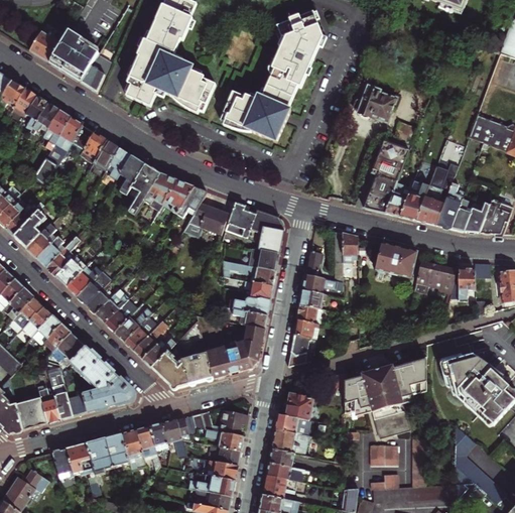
[(204,110),(216,83),(202,77),(203,75),(199,73),(189,69),(191,66),(191,63),(180,58),(168,53),(170,49),(173,50),(179,36),(182,37),(187,25),(191,17),(192,15),(189,14),(196,0),(163,0),(162,2),(161,2),(154,17),(155,18),(146,38),(143,36),(139,44),(136,51),(138,52),(130,73),(127,80),(130,81),(127,89),(125,93),(149,104),(151,99),(168,104),(198,112),(200,108),(204,110)]
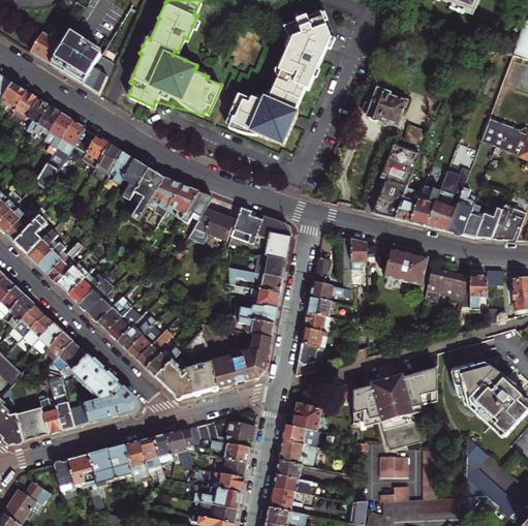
[(447,0),(454,2),(466,7),(465,10),(474,13),(479,0),(447,0)]
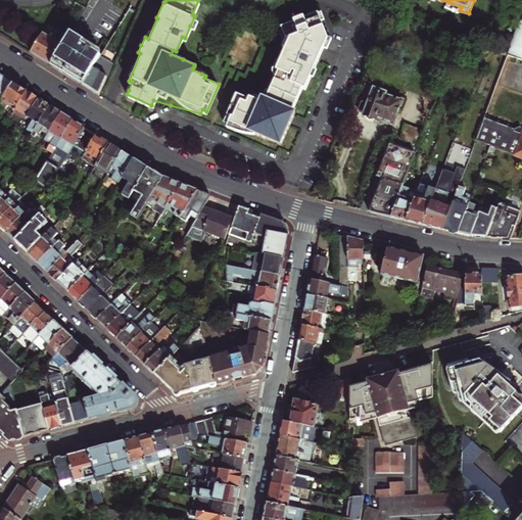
[(461,7),(448,2),(446,6),(459,11),(460,10),(461,7)]
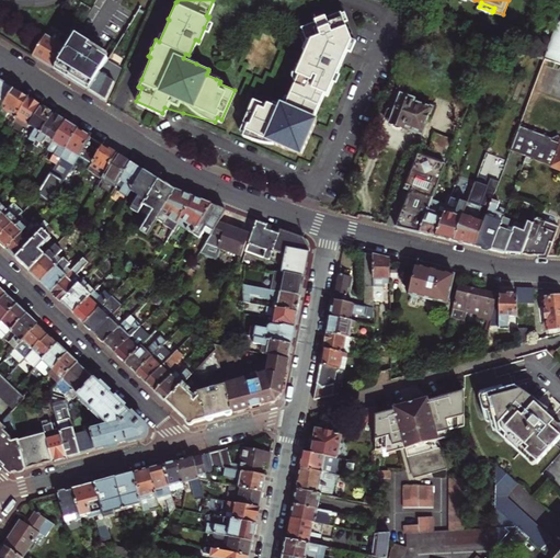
[(399,18),(406,21),(411,8),(404,4),(399,18)]
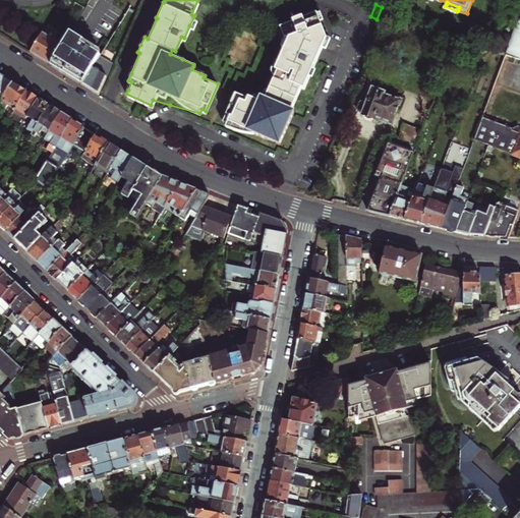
[(246,96),(234,91),(221,118),(227,121),(226,124),(244,135),(273,154),(279,140),(290,147),(333,49),(325,45),(322,44),(326,35),(319,17),(315,10),(315,8),(301,14),(293,17),(280,23),(281,26),(286,40),(284,45),(277,60),(274,67),(277,68),(274,73),(268,89),(264,96),(261,95),(260,94),(258,96),(257,99),(250,96),(247,94),(246,96)]
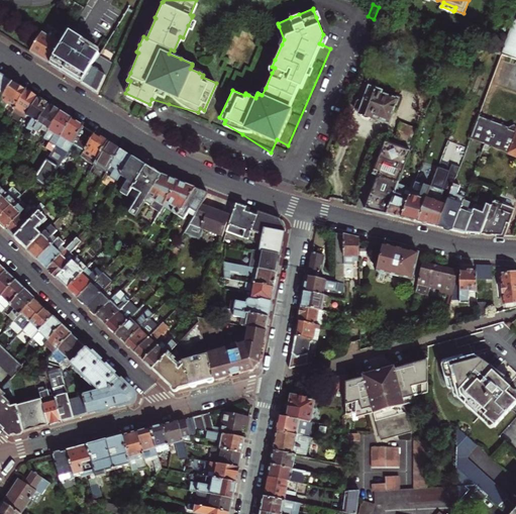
[(515,12),(505,42),(501,52),(515,57),(515,12)]
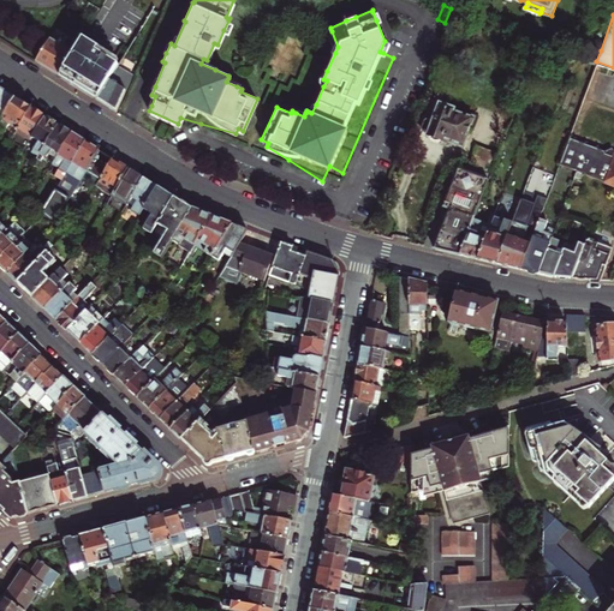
[(171,43),(174,46),(185,22),(184,21),(182,19),(171,43)]
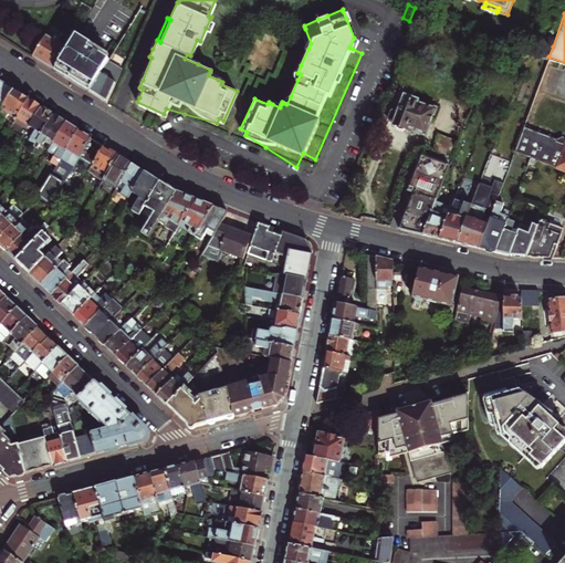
[(305,48),(309,49),(311,43),(305,29),(301,31),(306,44),(305,48)]
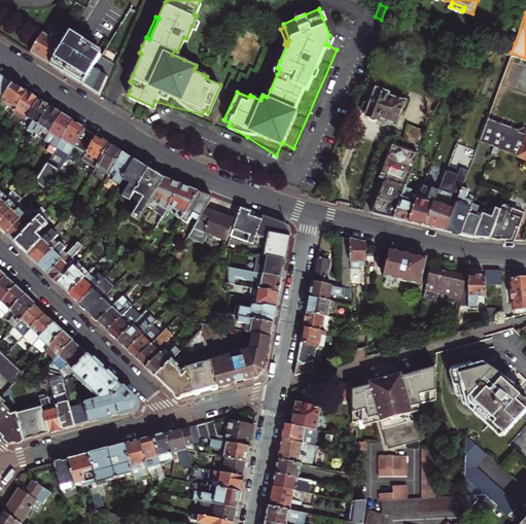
[(68,73),(82,82),(100,55),(101,53),(81,40),(83,37),(70,29),(62,42),(49,62),(68,73)]
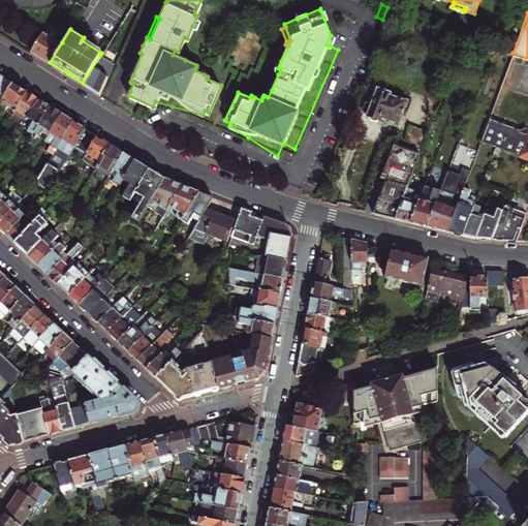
[(42,30),(30,50),(38,55),(50,62),(62,42),(42,30)]
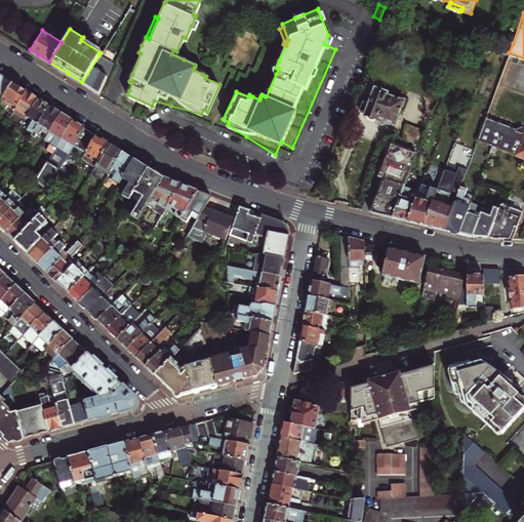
[(175,52),(176,51),(173,50),(171,54),(184,59),(185,56),(175,52)]
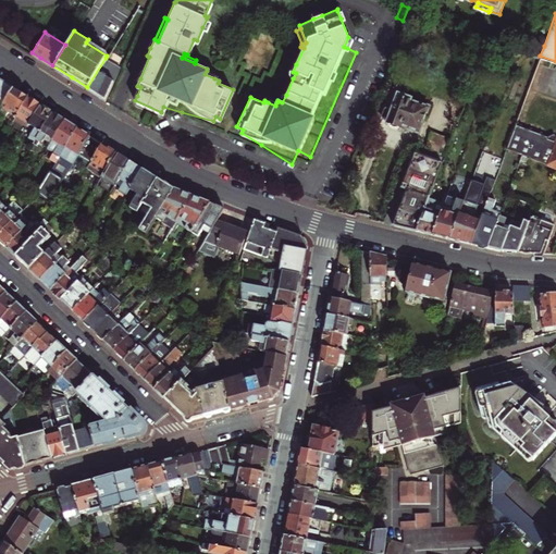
[(140,78),(149,57),(147,56),(146,56),(136,77),(140,78)]
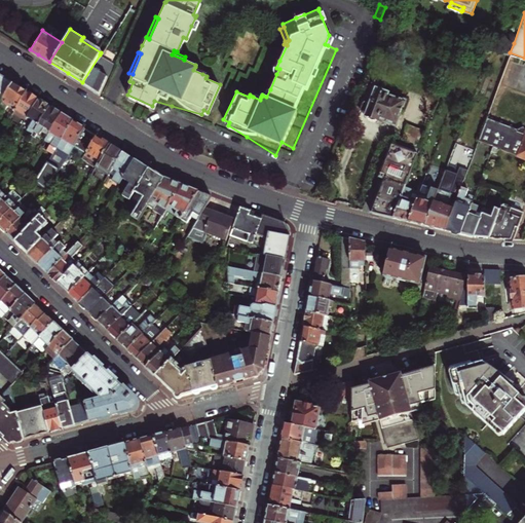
[(100,54),(82,82),(92,88),(99,92),(112,62),(100,54)]
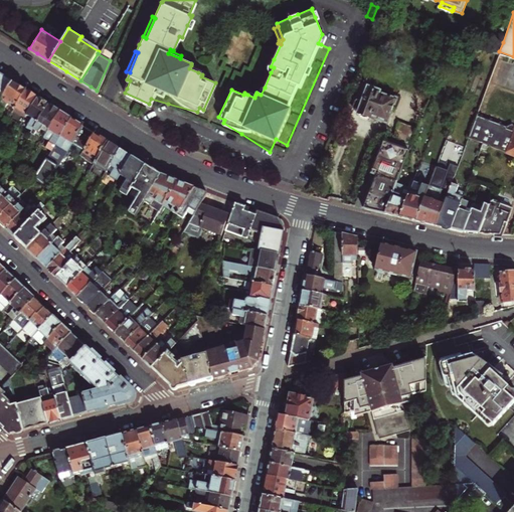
[(0,97),(11,79),(3,74),(0,71),(0,97)]
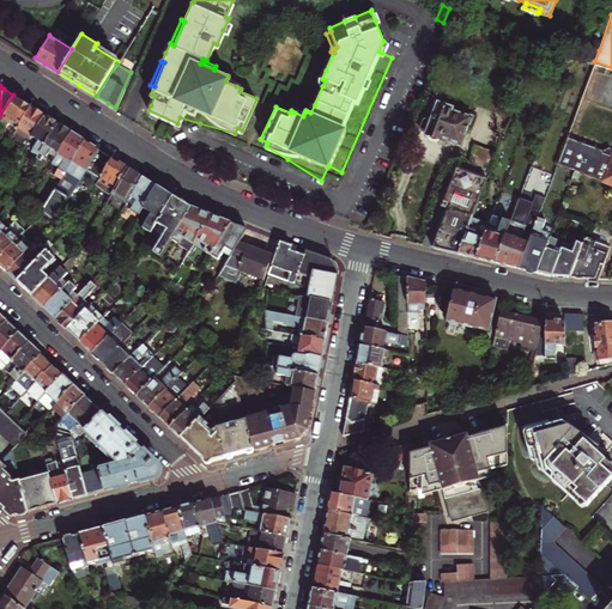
[(20,98),(13,95),(0,115),(0,135),(5,127),(12,132),(14,128),(30,104),(20,98)]
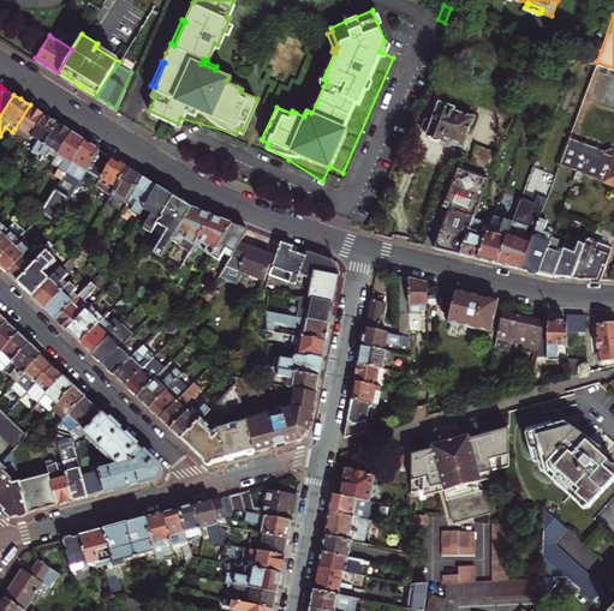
[(37,109),(30,105),(15,129),(29,137),(43,113),(37,109)]
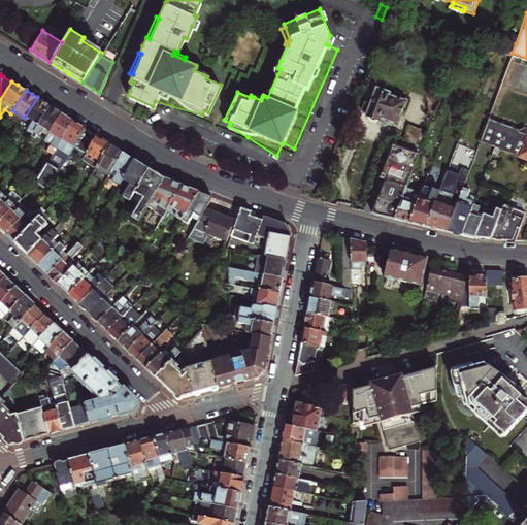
[(371,100),(369,104),(362,101),(359,108),(361,112),(365,115),(365,116),(374,119),(393,126),(401,107),(386,101),(387,97),(374,92),(371,91),(368,99),(371,100)]
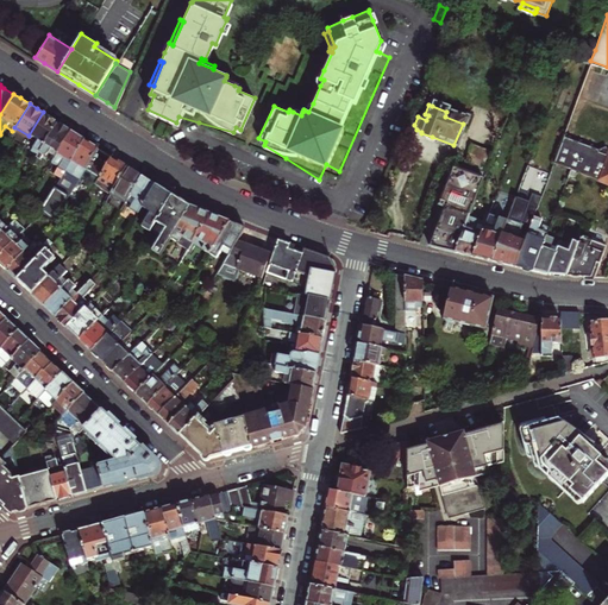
[(37,151),(56,120),(49,115),(43,112),(29,136),(36,140),(31,147),(37,151)]
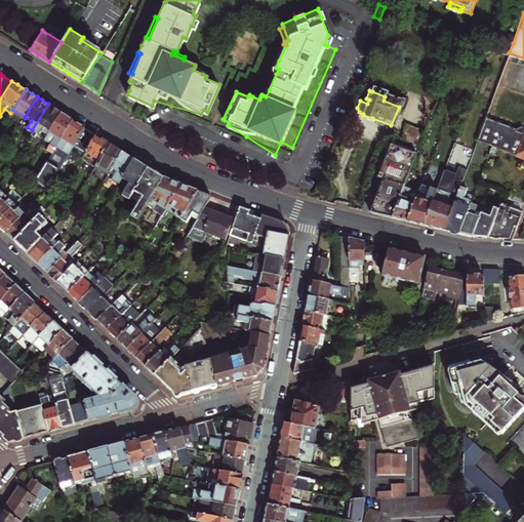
[(54,108),(48,104),(32,130),(37,133),(41,127),(46,131),(59,111),(54,108)]
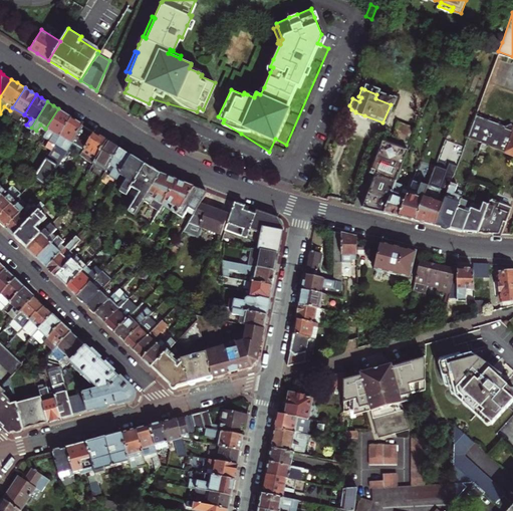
[(53,143),(70,115),(63,111),(58,108),(45,129),(43,132),(49,136),(44,144),(50,148),(53,143)]
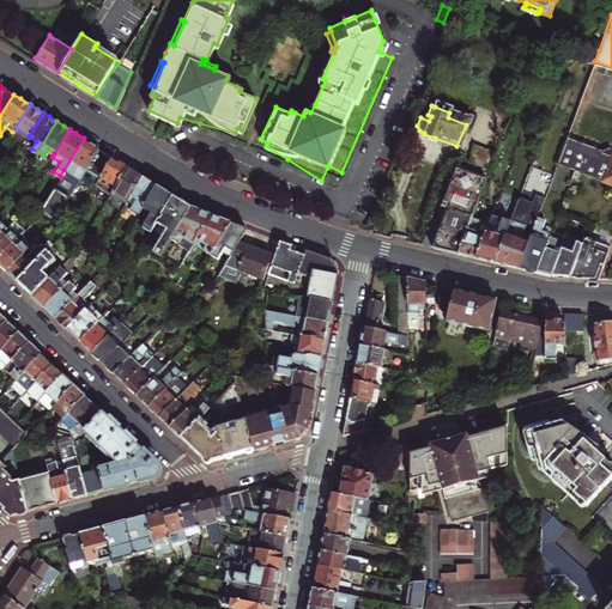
[(611,150),(568,133),(557,159),(611,181),(611,150)]
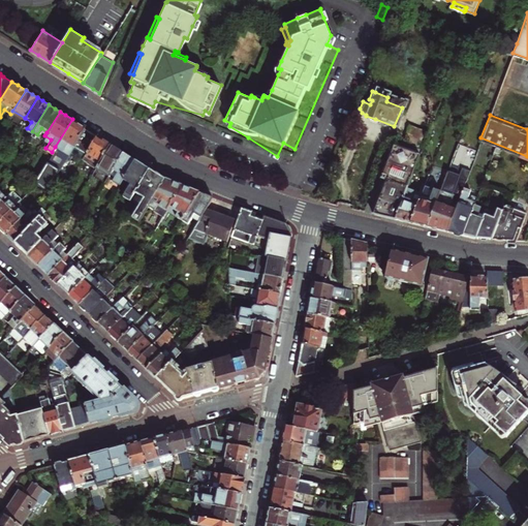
[(78,122),(72,119),(55,147),(58,149),(59,146),(62,149),(67,141),(73,144),(84,126),(78,122)]
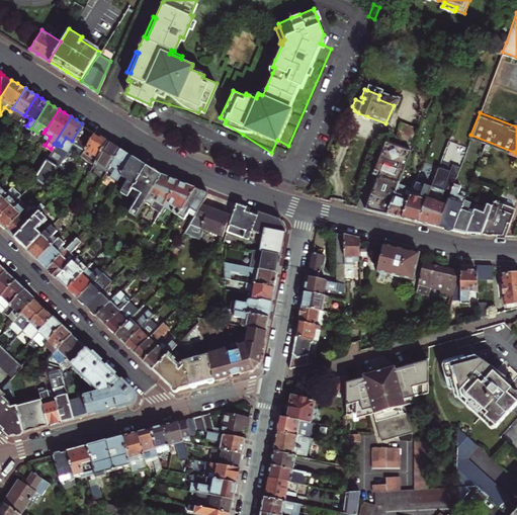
[(402,122),(396,138),(411,144),(416,127),(402,122)]
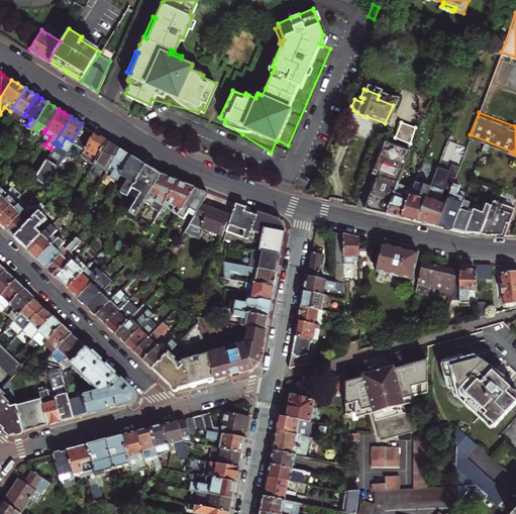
[(82,147),(93,130),(87,126),(82,123),(72,140),(82,147)]
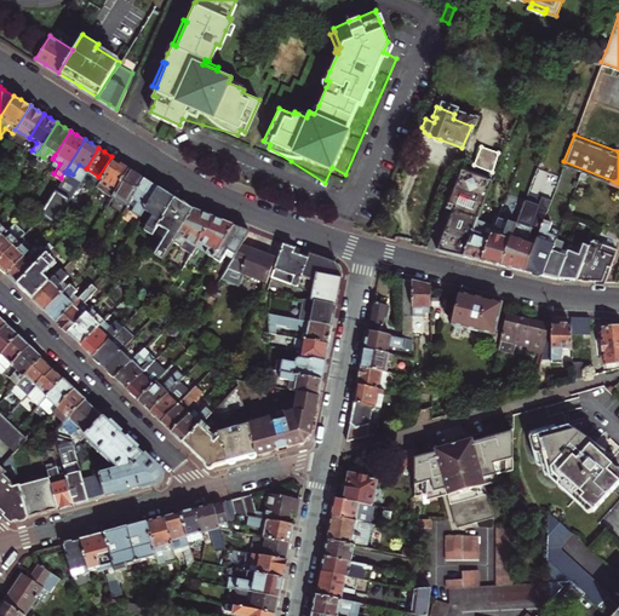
[(110,194),(129,166),(118,160),(112,156),(98,177),(95,183),(110,194)]
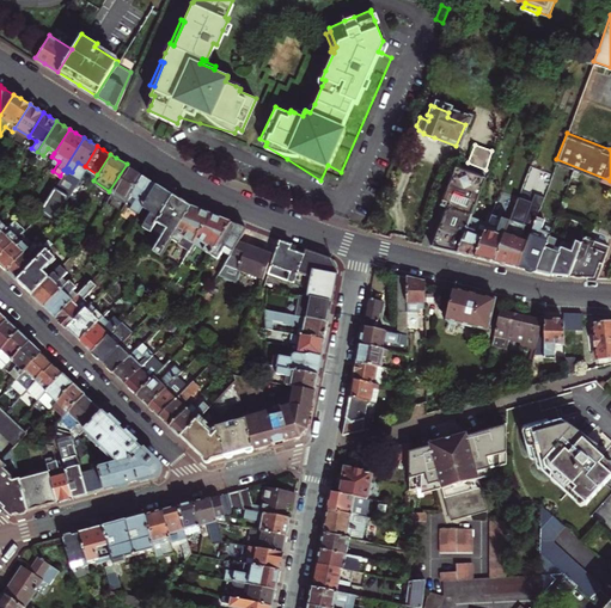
[(129,192),(141,173),(134,169),(127,164),(109,191),(124,201),(129,192)]
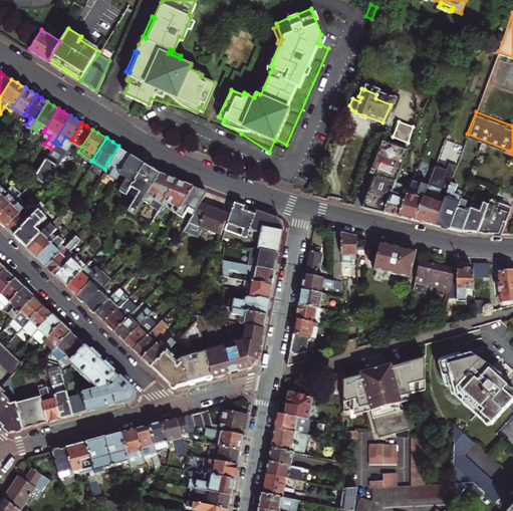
[(372,175),(361,206),(369,208),(382,211),(394,181),(406,148),(379,139),(367,173),(372,175)]
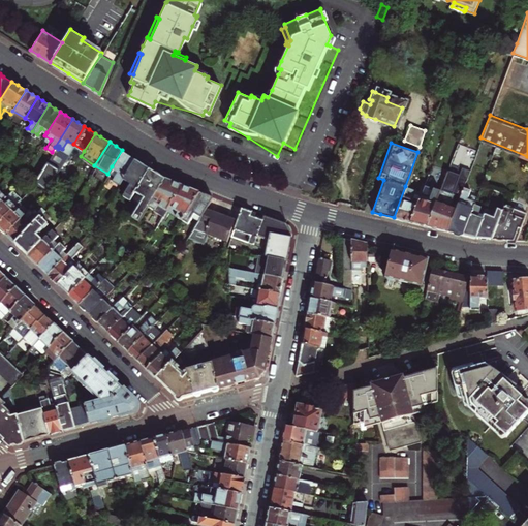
[(55,147),(52,152),(47,159),(50,161),(58,149),(55,147)]
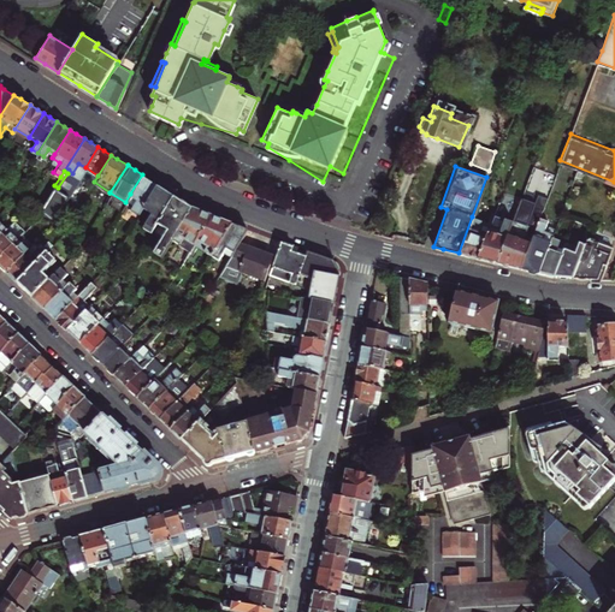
[(148,178),(142,174),(130,194),(136,197),(131,207),(139,212),(142,207),(157,183),(148,178)]
